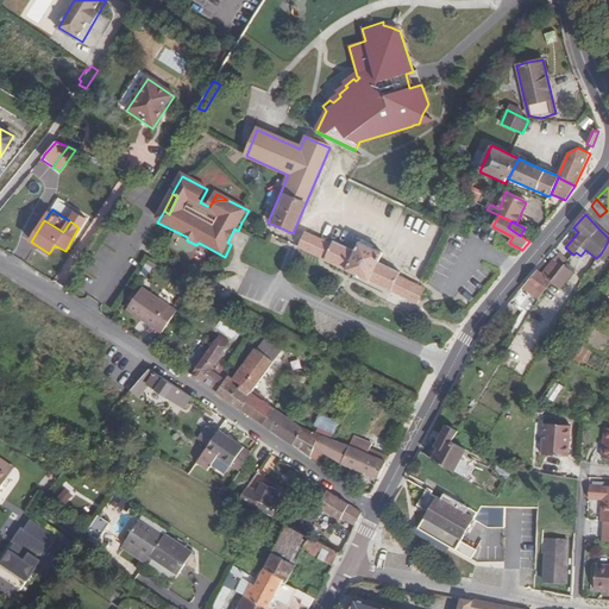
[(231,244),(238,231),(234,228),(227,243),(231,244)]
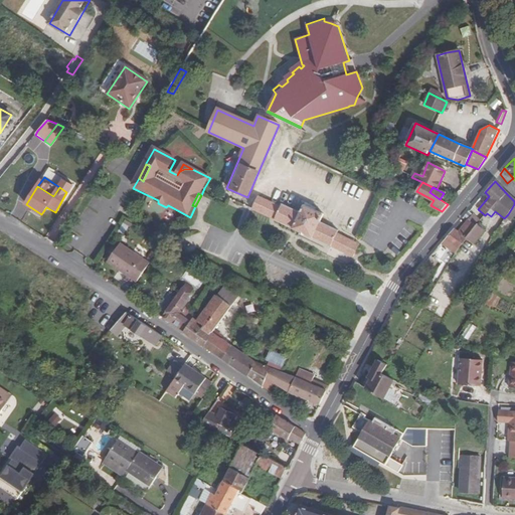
[(253,210),(353,258),(359,244),(337,233),(338,231),(319,222),(323,215),(303,205),(299,212),(282,204),(280,207),(260,197),(253,209),(253,210)]
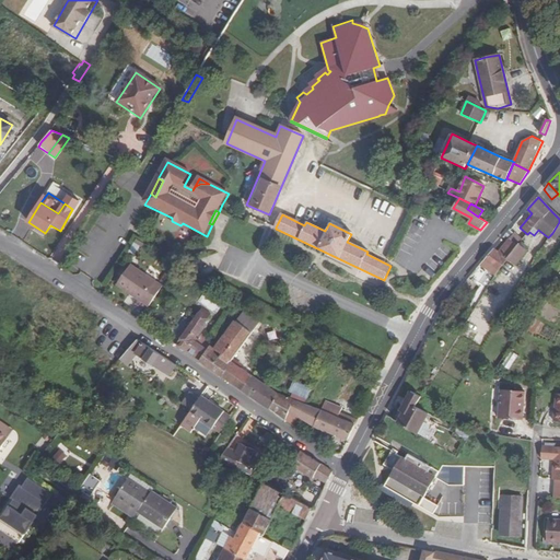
[(517,245),(518,243),(521,241),(511,233),(508,237),(509,238),(517,245)]
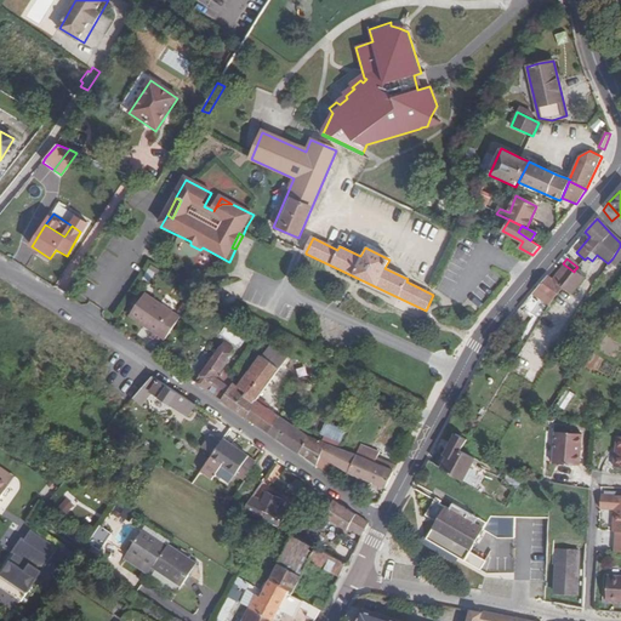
[(562,286),(574,272),(564,265),(552,280),(547,275),(536,290),(552,301),(562,286)]
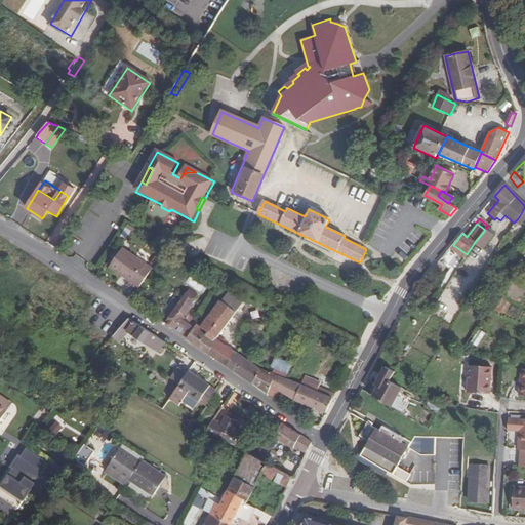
[(485,230),(475,242),(483,249),(494,235),(486,228),(485,230)]
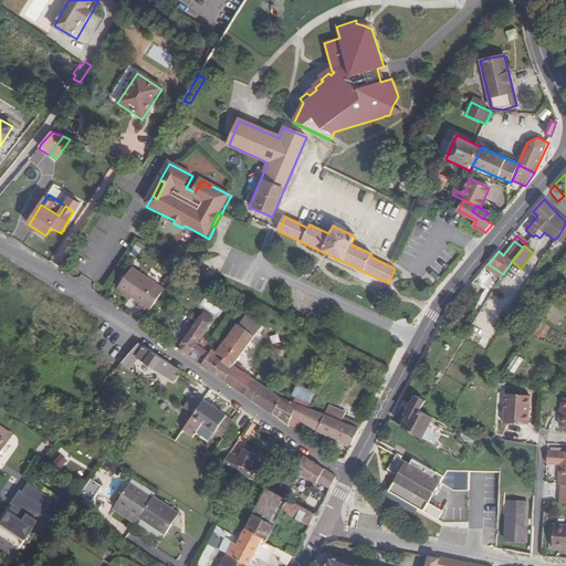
[(562,271),(565,264),(565,261),(558,257),(553,264),(562,271)]
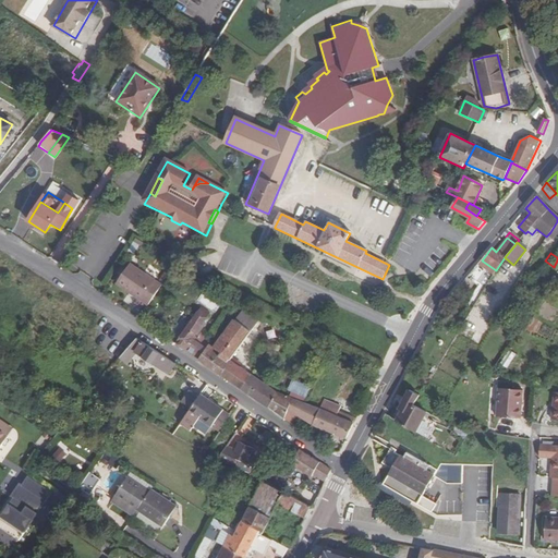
[(496,270),(482,261),(477,265),(493,274),(496,270)]
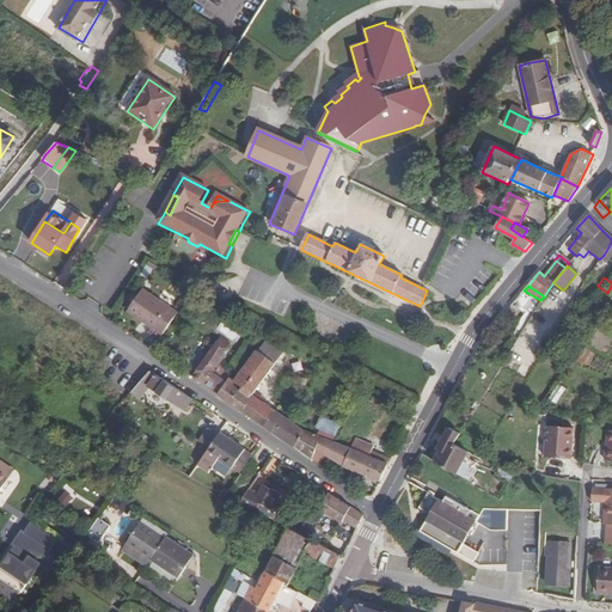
[(166,326),(172,331),(183,316),(146,294),(132,317),(161,335),(166,326)]
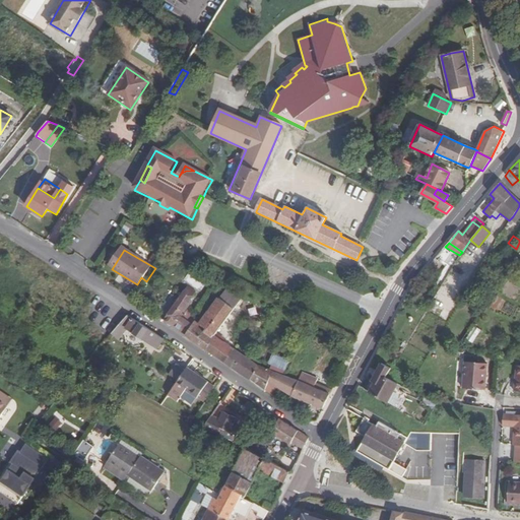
[(452,267),(447,295),(462,297),(467,269),(452,267)]
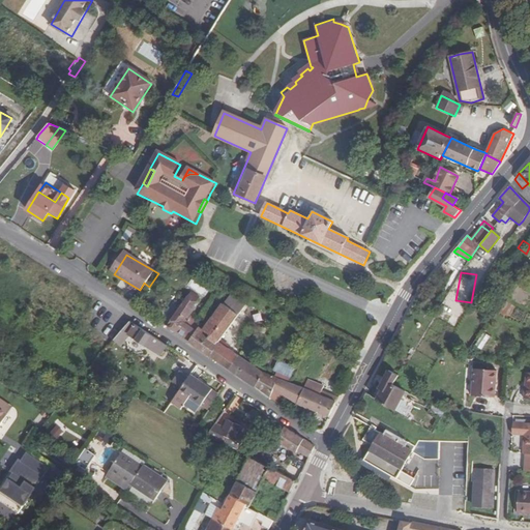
[(204,297),(210,288),(194,276),(187,286),(204,297)]
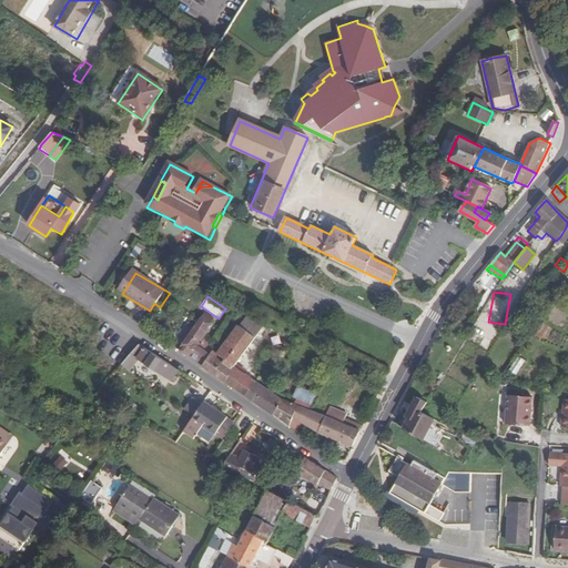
[(237,302),(232,298),(225,310),(231,312),(237,302)]
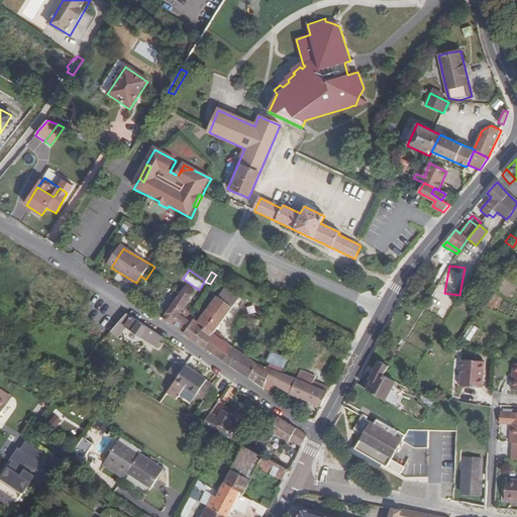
[(142,285),(145,280),(140,276),(136,283),(141,286),(142,285)]
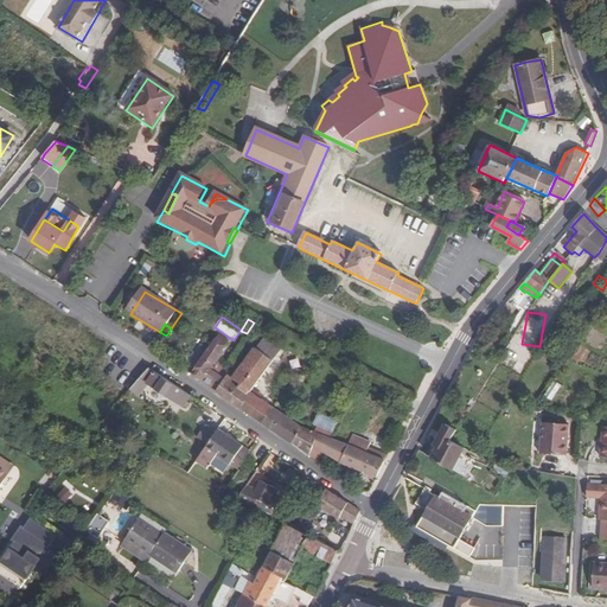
[(210,346),(221,353),(230,339),(221,333),(210,346)]
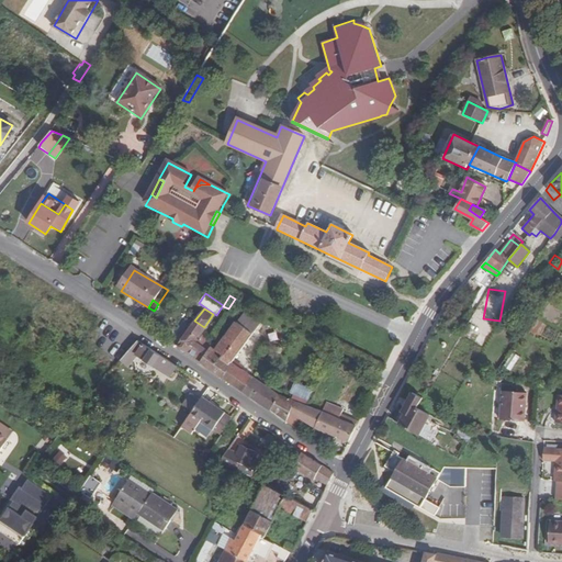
[(524,321),(529,313),(521,308),(517,315),(524,321)]
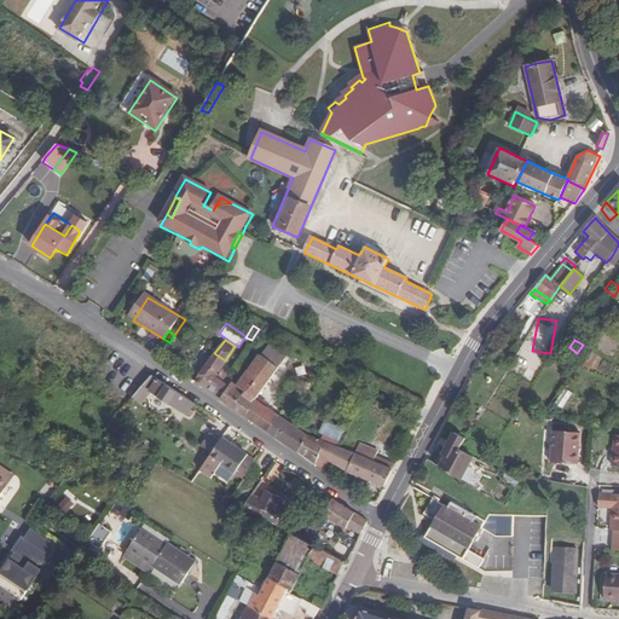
[(225,360),(217,354),(214,353),(209,359),(206,365),(195,381),(220,399),(230,385),(223,381),(226,376),(230,371),(225,368),(221,371),(219,370),(225,360)]
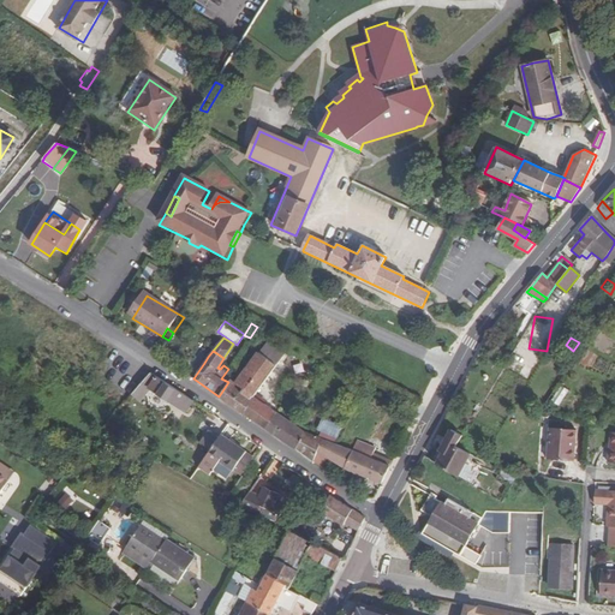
[(231,378),(228,382),(219,396),(243,415),(266,429),(278,412),(254,396),(275,366),(257,352),(236,382),(232,380),(231,378)]
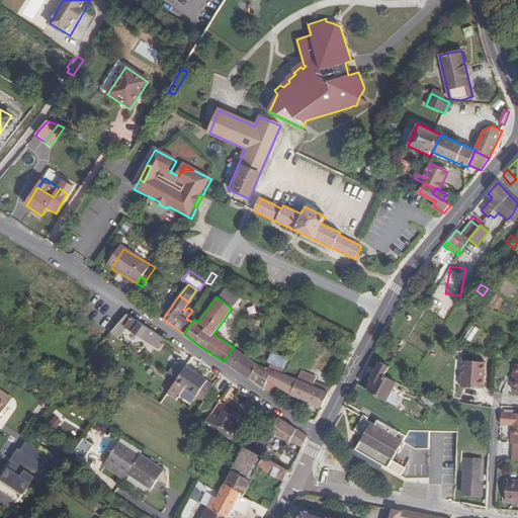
[(442,324),(447,313),(440,310),(435,321),(442,324)]
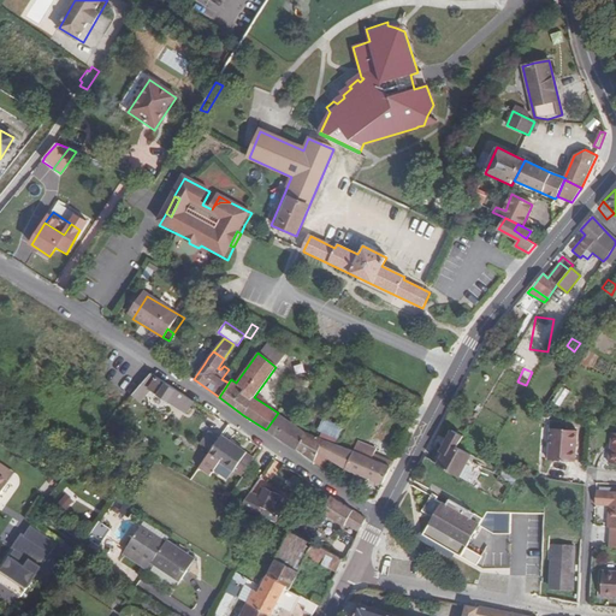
[(185,397),(150,373),(131,395),(140,403),(150,391),(177,408),(185,397)]
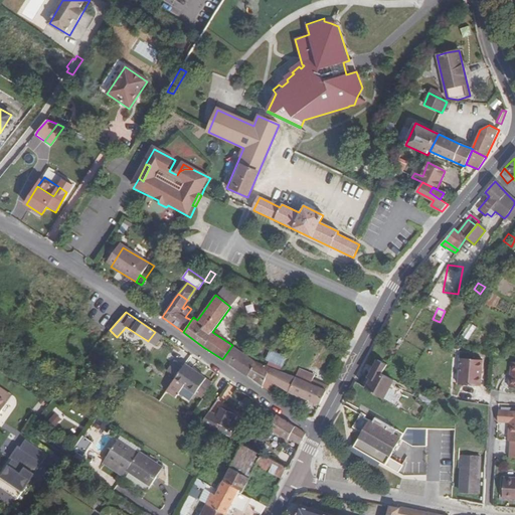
[(346,347),(350,340),(334,331),(331,336),(330,339),(346,347)]
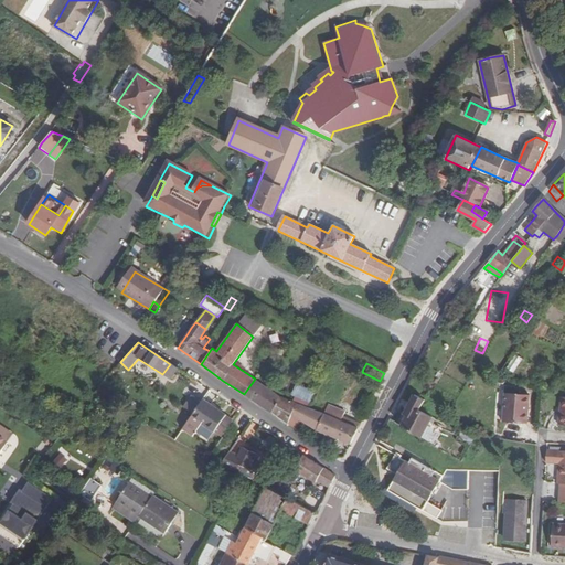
[(272,414),(279,396),(255,379),(244,394),(272,414)]
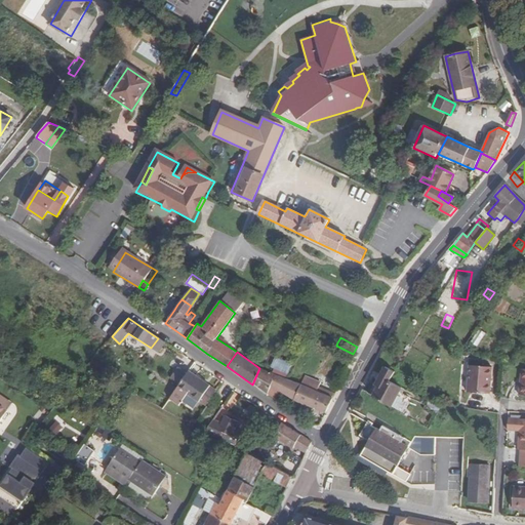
[(317,391),(319,387),(321,381),(306,375),(295,372),(299,365),(295,363),(289,376),(303,380),(300,385),(317,391)]
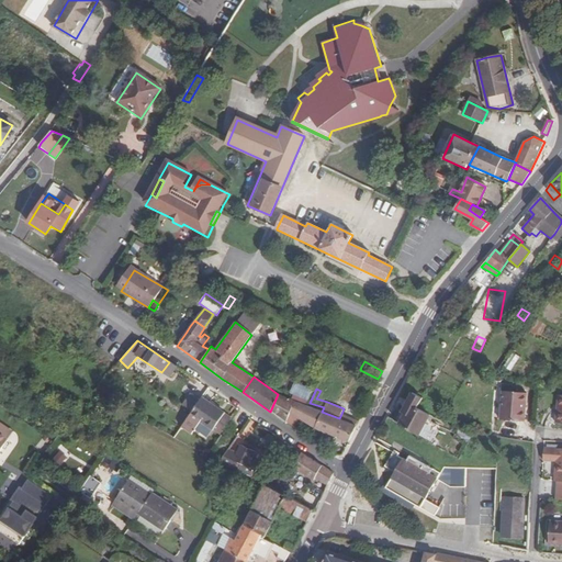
[(417,436),(428,415),(416,408),(422,398),(412,393),(402,414),(404,414),(398,425),(417,436)]
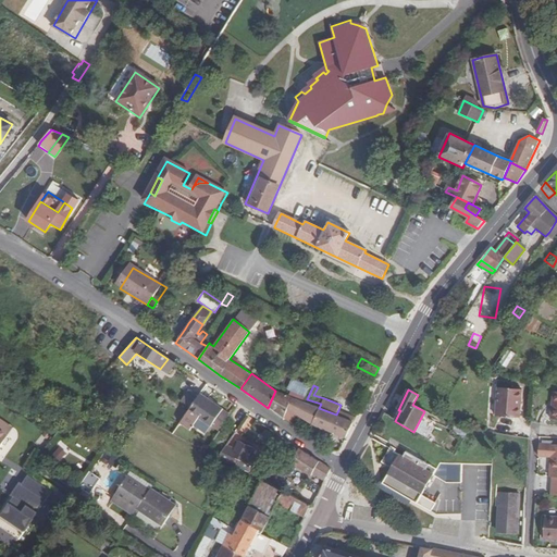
[(519,419),(519,391),(495,390),(494,418),(519,419)]
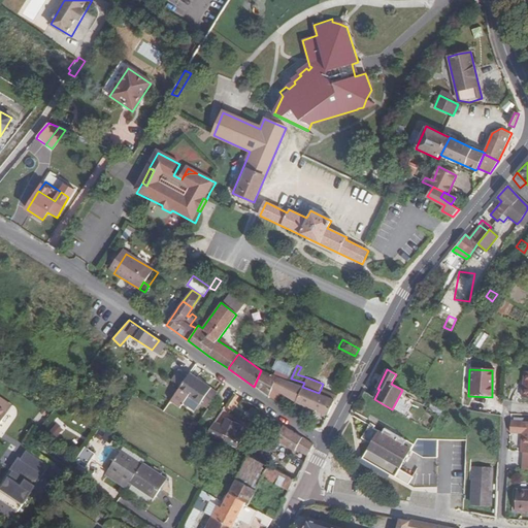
[(269,396),(276,376),(261,370),(254,387),(269,396)]
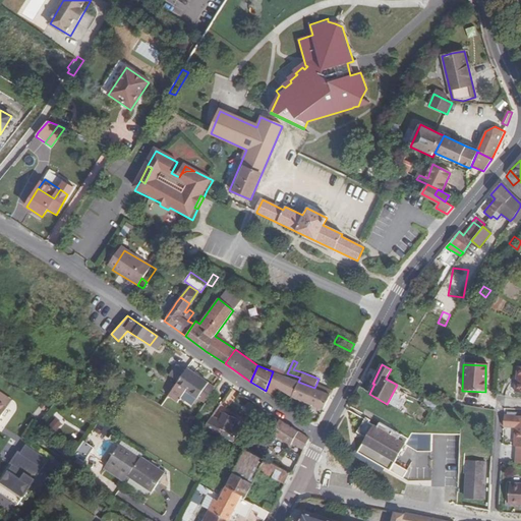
[(170,377),(178,383),(185,372),(177,366),(170,377)]
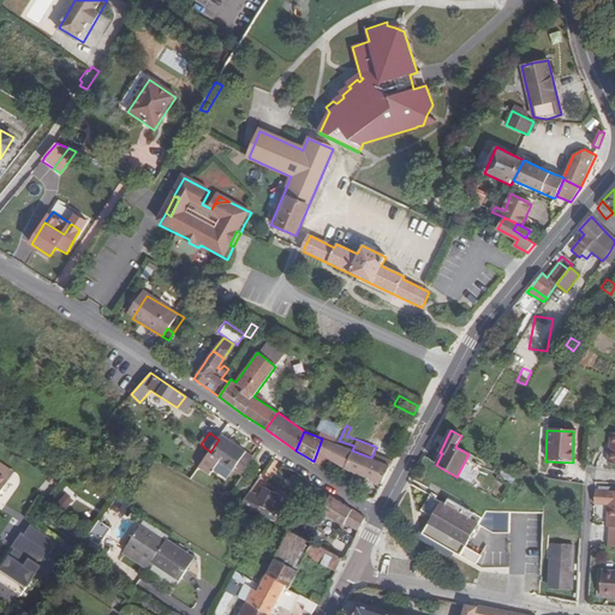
[(233,470),(245,453),(221,436),(219,440),(210,452),(198,467),(210,475),(212,472),(220,460),(228,466),(233,470)]
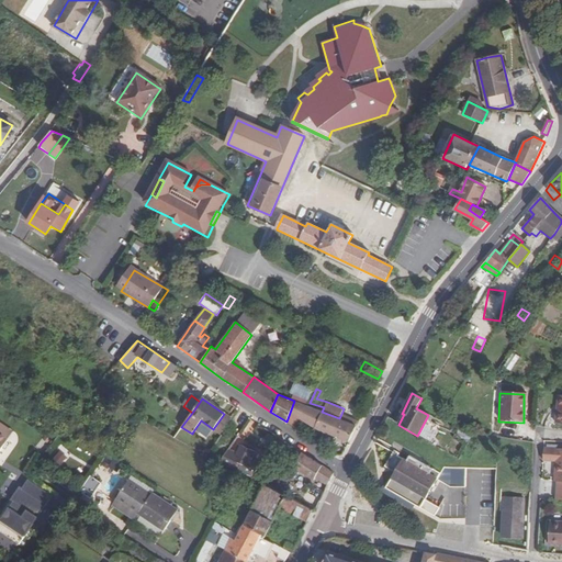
[(416,408),(428,415),(428,414),(417,408),(423,398),(422,398),(416,408)]
